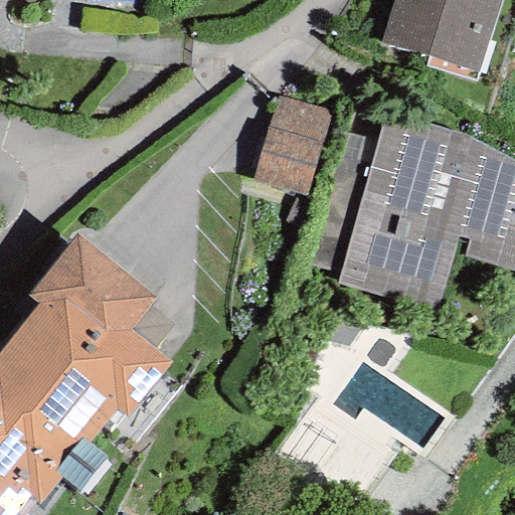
[(394,0),(392,0),(379,44),(476,73),(500,0),(396,0),(396,1),(394,0)]
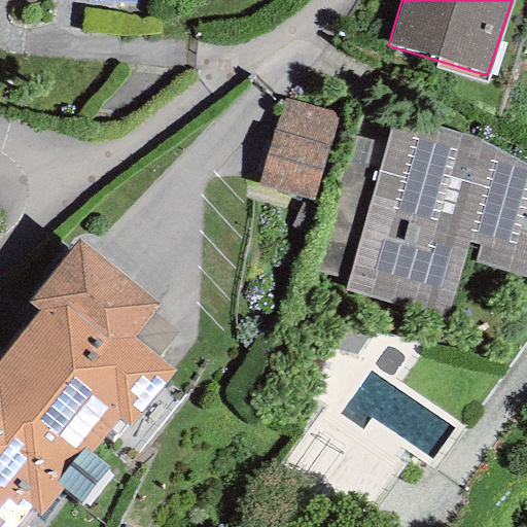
[(283,99),(258,187),(312,200),(339,113),(283,99)]
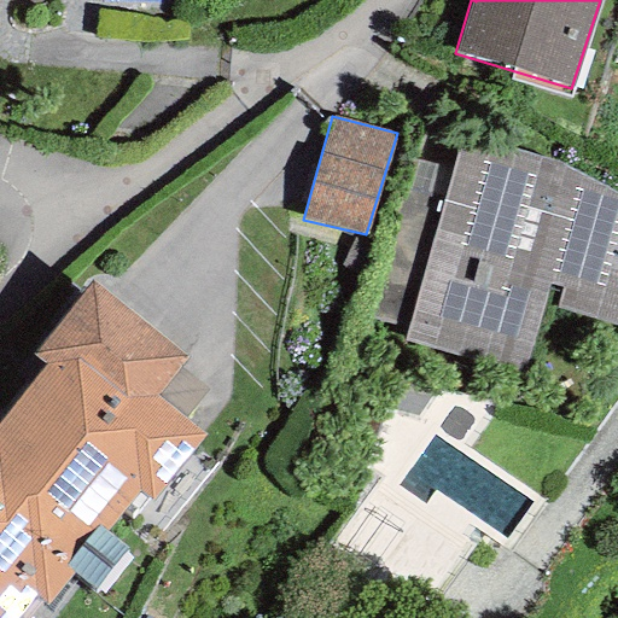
[(617,326),(617,322),(617,193),(561,164),(462,138),(453,172),(412,161),(367,316),(407,330),(403,340),(520,372),(543,303),(617,326)]
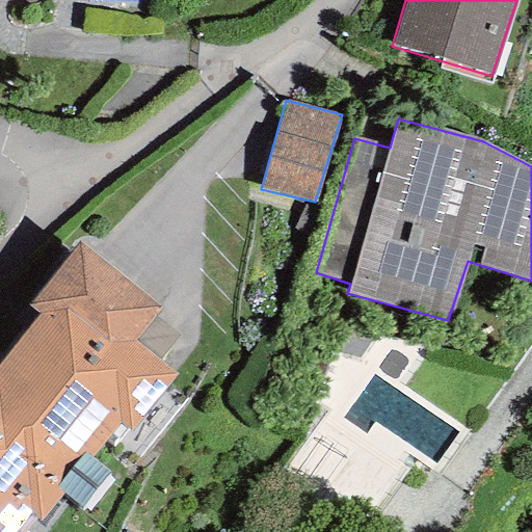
[(0,531),(15,531),(31,513),(40,522),(62,494),(80,507),(108,473),(91,457),(118,424),(131,431),(176,374),(134,340),(160,308),(80,242),(27,306),(41,316),(0,363),(0,531)]
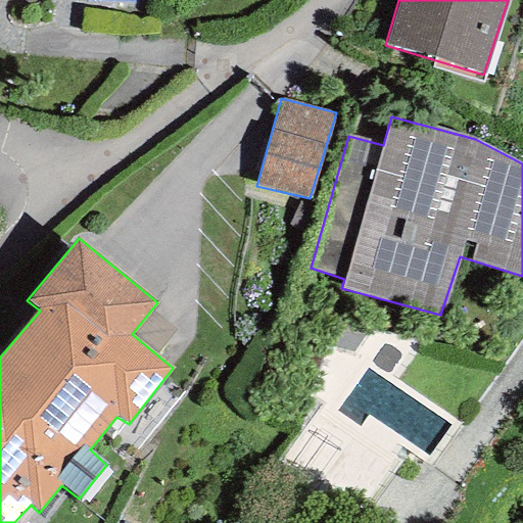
[(355,358),(279,462),(351,515),(400,448),(422,464),(449,427),(355,358)]
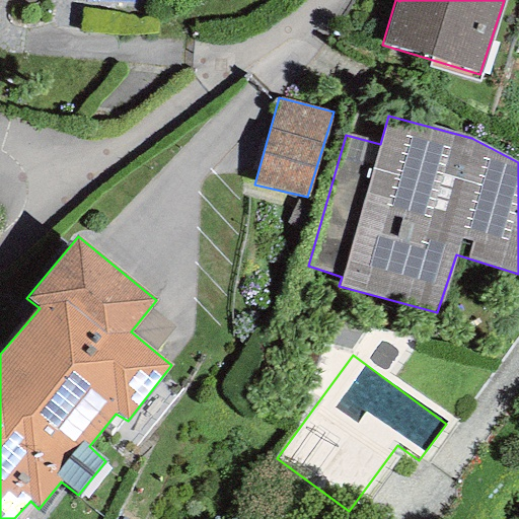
All buildings are outlined.
